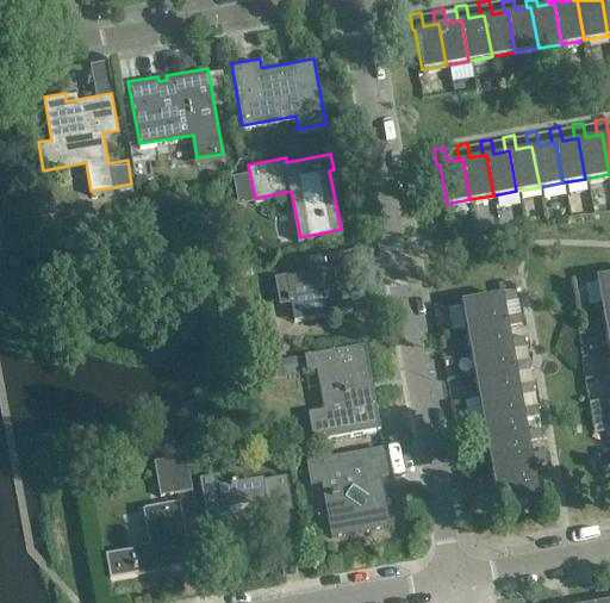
[(350,263),(348,248),(309,255),(311,269),(286,274),(293,317),(352,306),(344,265),(350,263)]
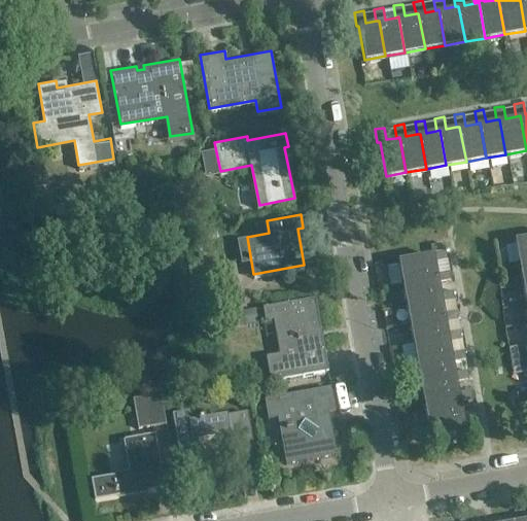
[(526,235),(515,238),(518,257),(526,255),(526,235)]
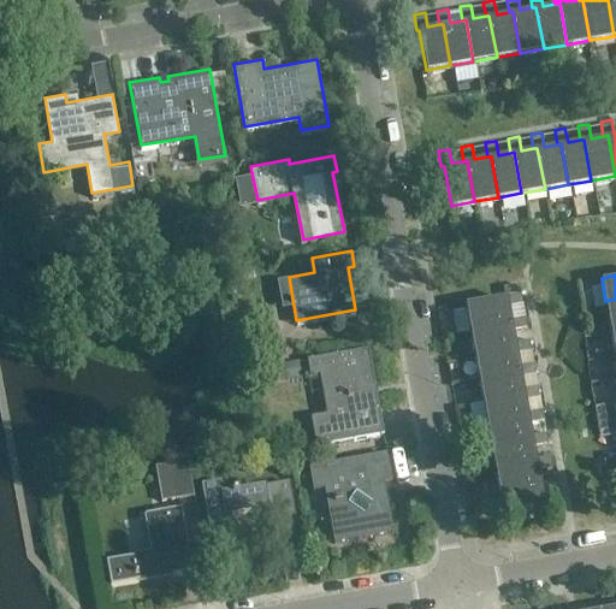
[(466,302),(469,326),(511,319),(510,315),(508,302),(522,300),(519,281),(503,283),(505,295),(466,302)]
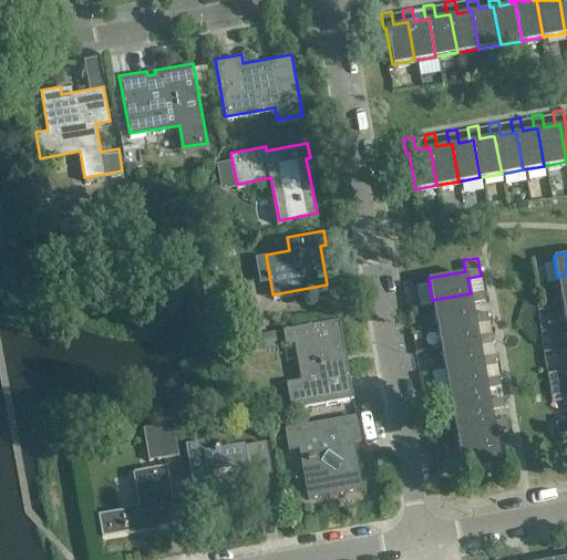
[(566,275),(557,277),(562,298),(566,297),(566,275)]
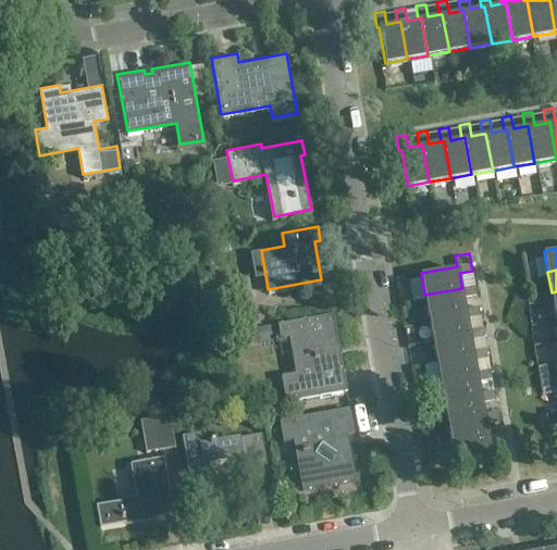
[(424,295),(429,315),(466,309),(465,305),(463,295),(475,292),(474,283),(461,285),(462,288),(424,295)]
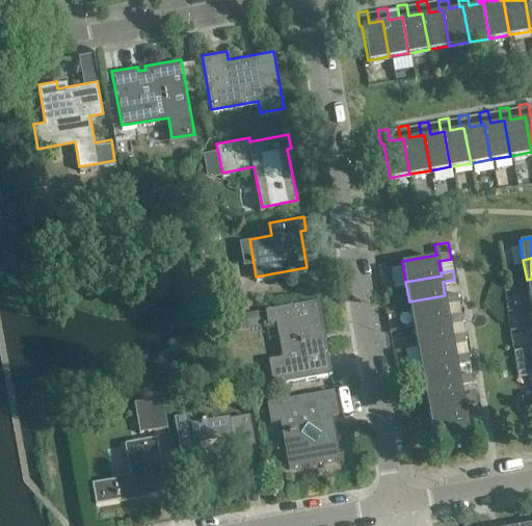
[(409,301),(413,322),(448,315),(448,312),(446,301),(458,299),(456,290),(444,292),(445,295),(409,301)]
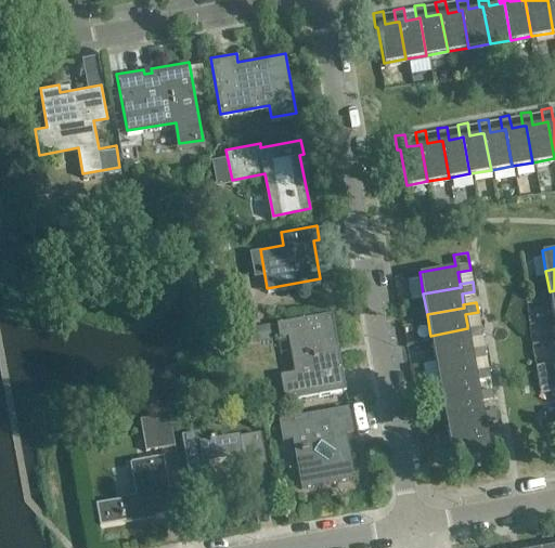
[(228,308),(230,321),(256,316),(254,307),(249,304),(228,308)]
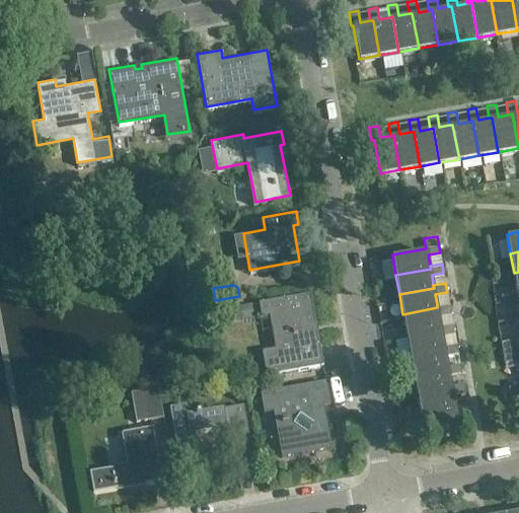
[(323,362),(310,290),(258,300),(261,313),(274,311),(280,345),(262,348),(266,372),(323,362)]
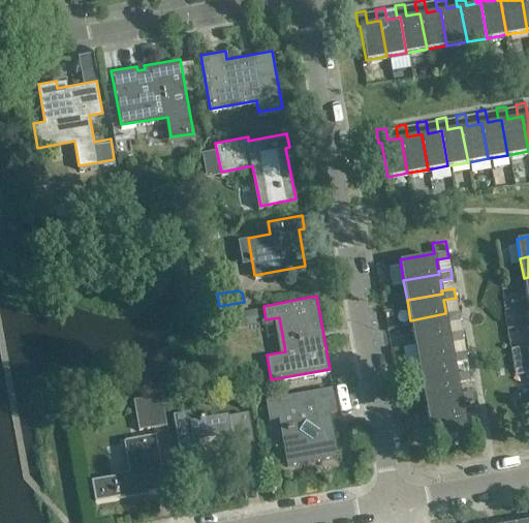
[(410,320),(414,340),(449,334),(448,331),(447,319),(459,317),(458,308),(445,310),(445,313),(410,320)]
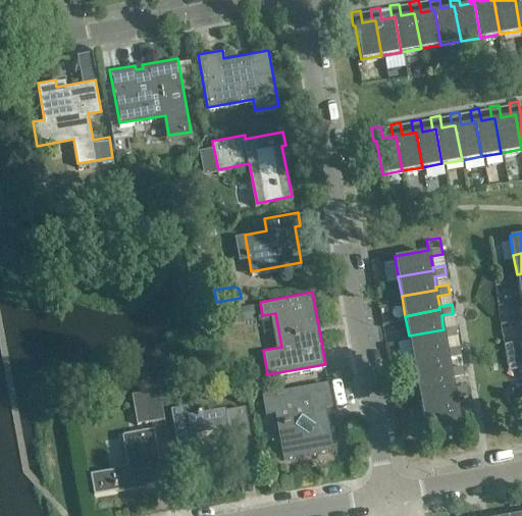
[(409,336),(412,355),(447,349),(447,346),(445,336),(457,333),(455,324),(442,326),(444,329),(409,336)]
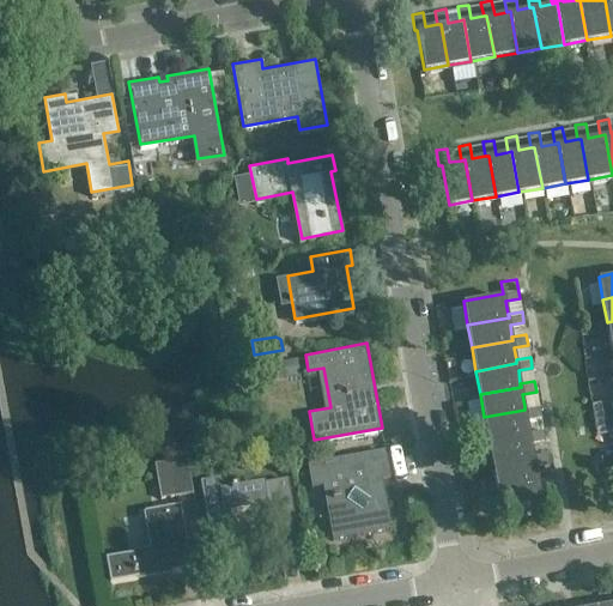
[(484,417),(489,441),(529,434),(528,429),(526,417),(540,414),(539,404),(525,406),(525,410),(484,417)]
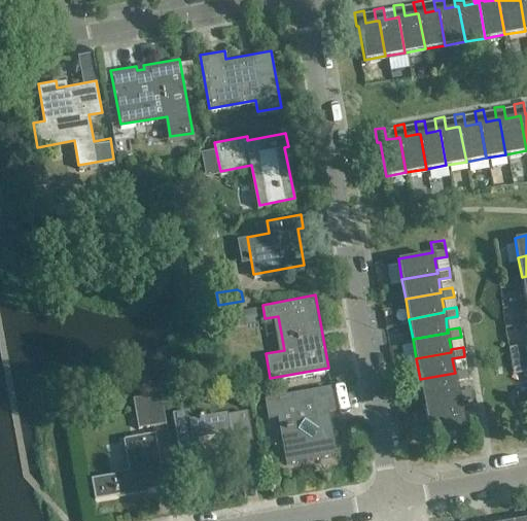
[(420,379),(423,398),(458,392),(458,389),(456,378),(468,376),(466,367),(454,369),(455,373),(420,379)]
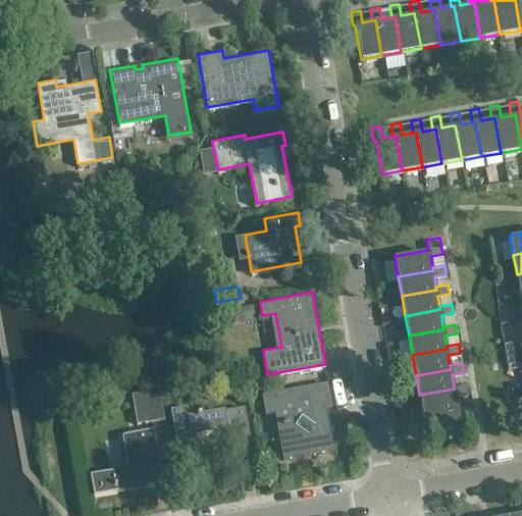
[(331,403),(327,380),(262,393),(265,413),(274,411),(282,456),(332,447),(324,404),(331,403)]
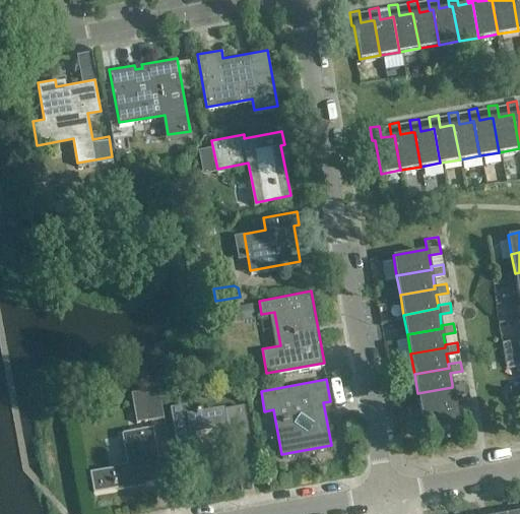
[(142,383),(143,389),(131,391),(136,420),(164,414),(157,381),(142,383)]
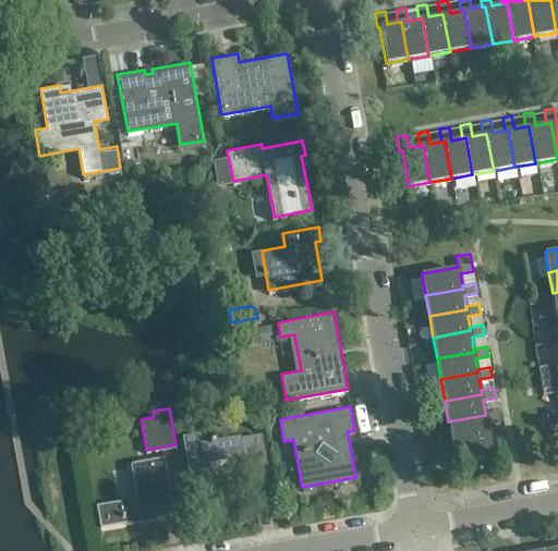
[(448,421),(452,443),(489,437),(488,432),(486,420),(499,418),(498,408),(485,412),(485,415),(448,421)]
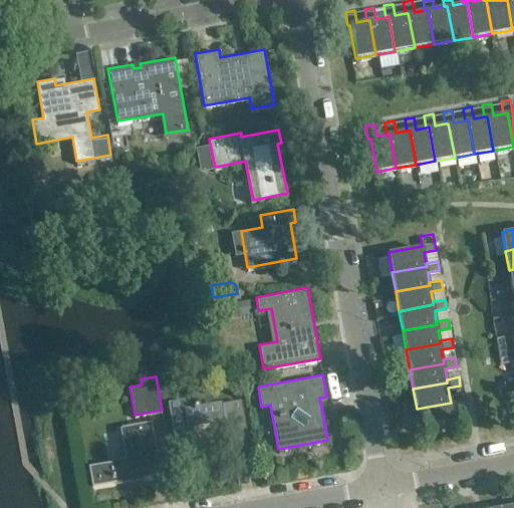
[(451,403),(417,409),(420,428),(454,422),(452,408),(464,406),(462,397),(450,399),(451,403)]
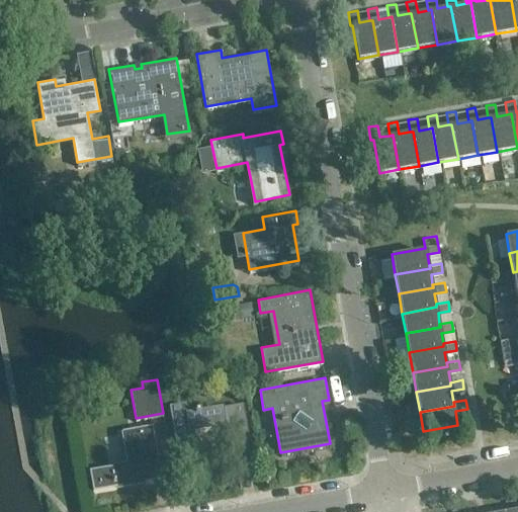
[(233,464),(253,460),(243,401),(223,405),(223,403),(199,407),(194,408),(186,410),(184,401),(169,403),(181,468),(200,465),(194,428),(225,422),(233,464)]
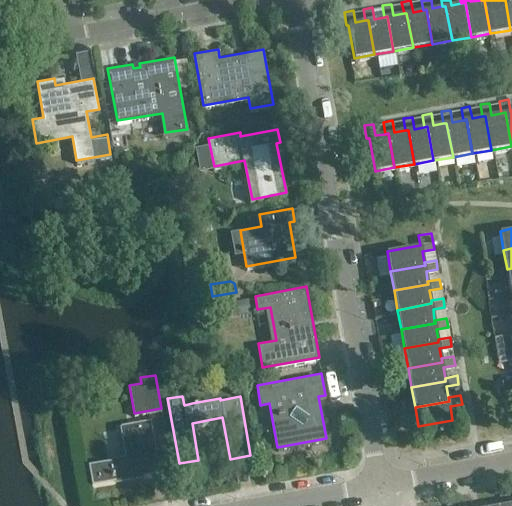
[(127,456),(110,459),(88,463),(92,484),(160,471),(150,418),(122,423),(127,456)]
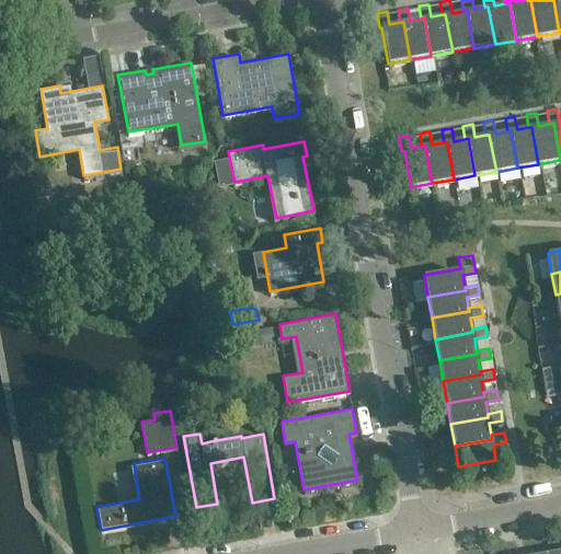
[(557,552),(545,553),(544,553),(560,553),(560,544),(556,546),(557,552)]
